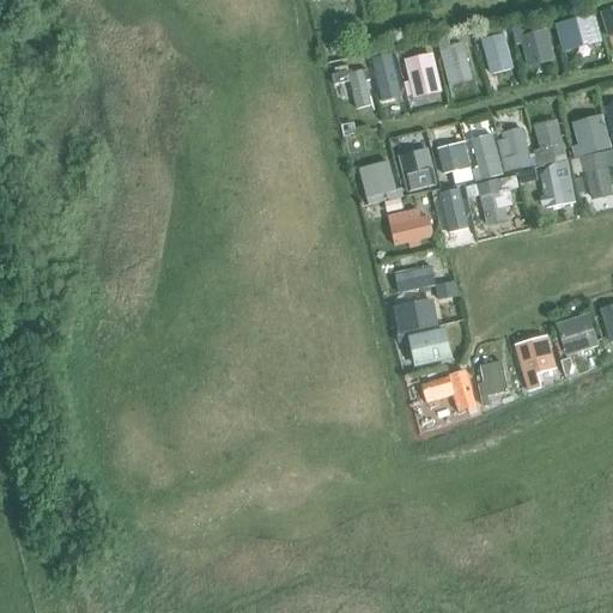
[(612,8),(599,13),(606,37),(612,35),(612,8)]
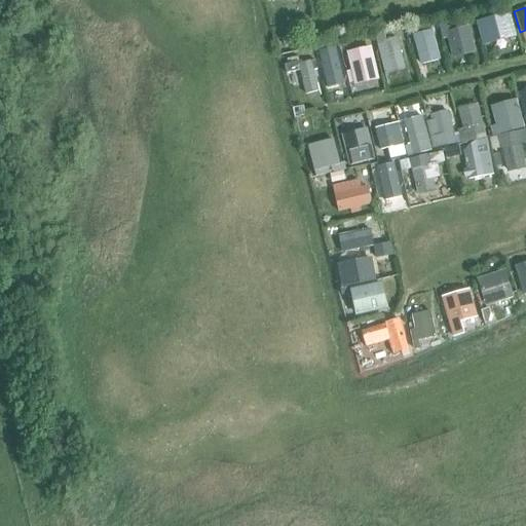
[(476,22),(483,45),(516,37),(510,12),(476,22)]
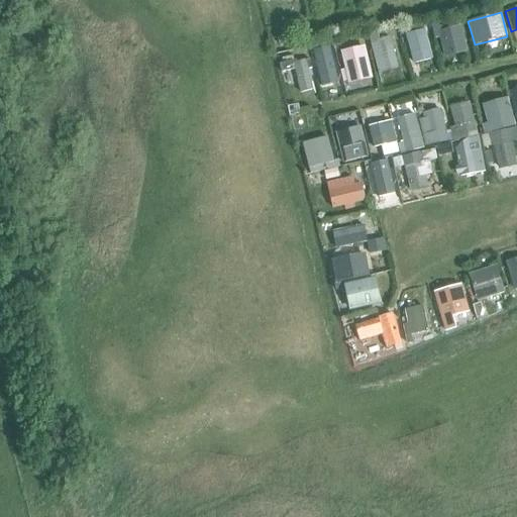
[(405,34),(414,64),(433,59),(422,22),(404,27),(406,33),(405,34)]
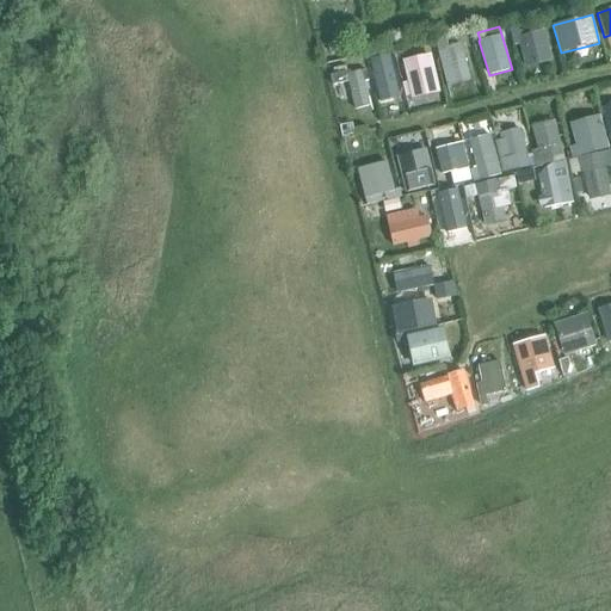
[(551,61),(544,30),(520,36),(518,26),(510,29),(513,45),(519,44),(525,67),(551,61)]
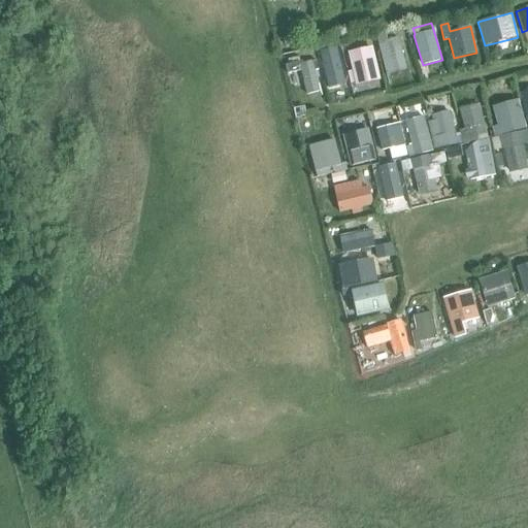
[(375,37),(386,75),(406,70),(398,37),(387,40),(385,34),(375,37)]
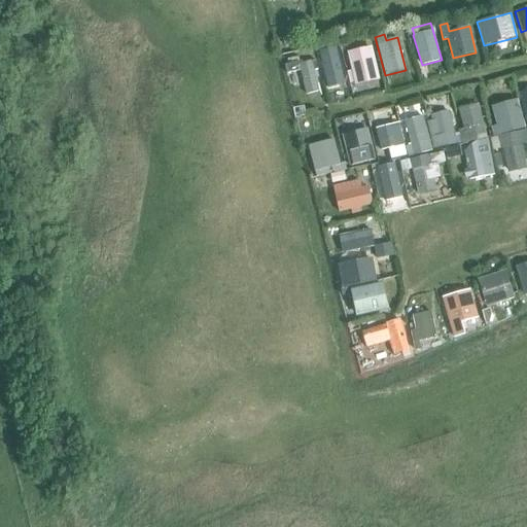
[(292,35),(283,38),(285,45),(295,43),(292,35)]
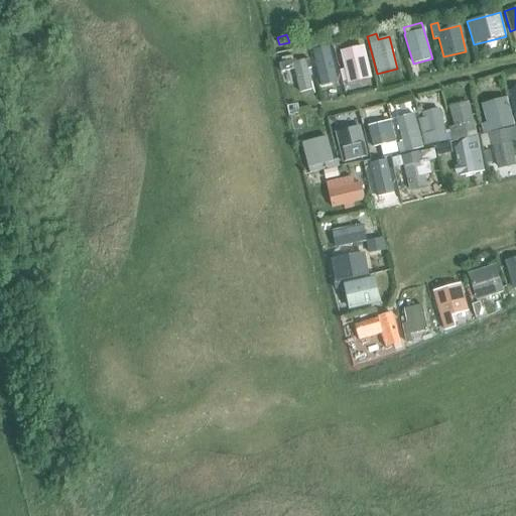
[(371,78),(363,45),(340,51),(344,69),(339,70),(342,82),(347,81),(347,84),(371,78)]
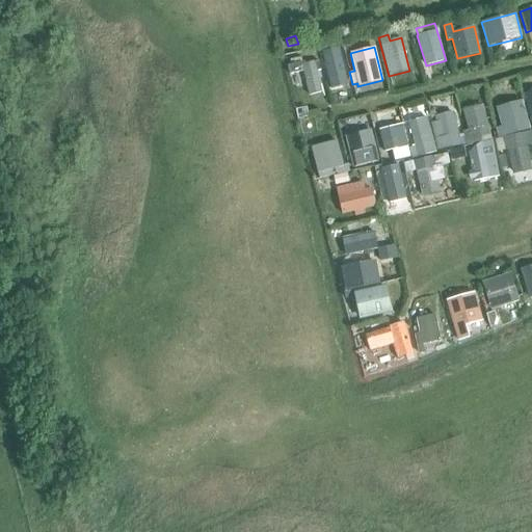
[(339,49),(322,52),(331,89),(344,86),(348,85),(339,49)]
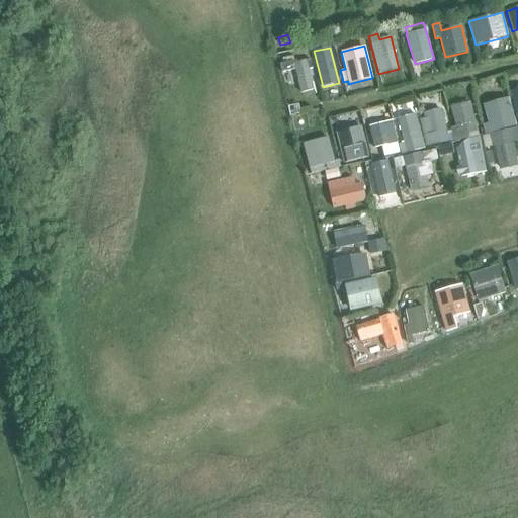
[(295,70),(300,92),(314,89),(310,68),(312,68),(311,60),(294,63),(292,56),(282,58),(285,72),(295,70)]
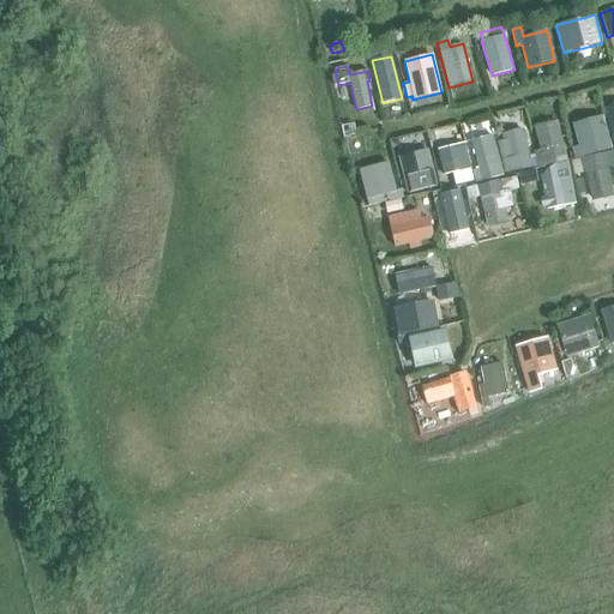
[(612,149),(602,116),(572,124),(578,145),(572,148),(576,160),(612,149)]
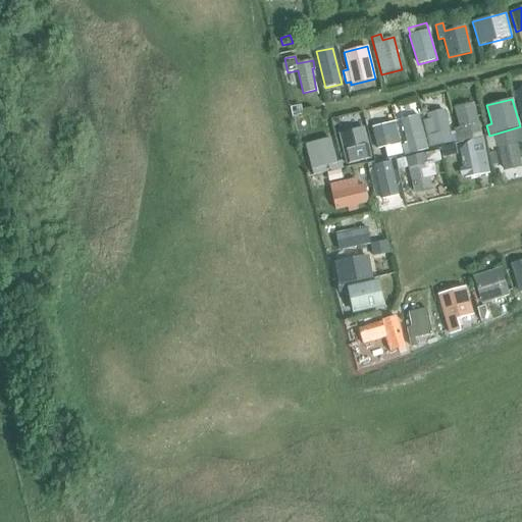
[(482,137),(474,103),(455,108),(459,127),(454,128),(457,142),(482,137)]
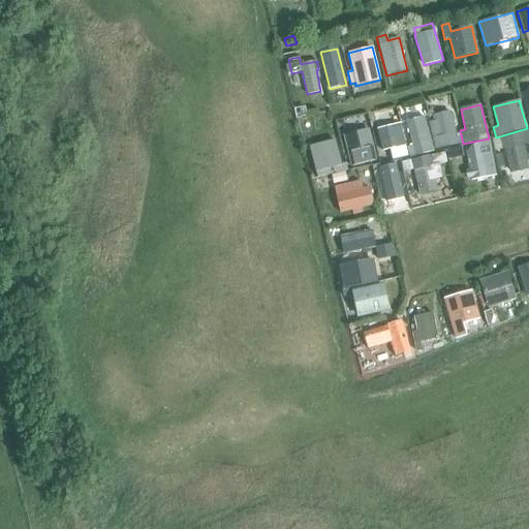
[(458,145),(450,112),(432,116),(433,121),(429,122),(435,150),(458,145)]
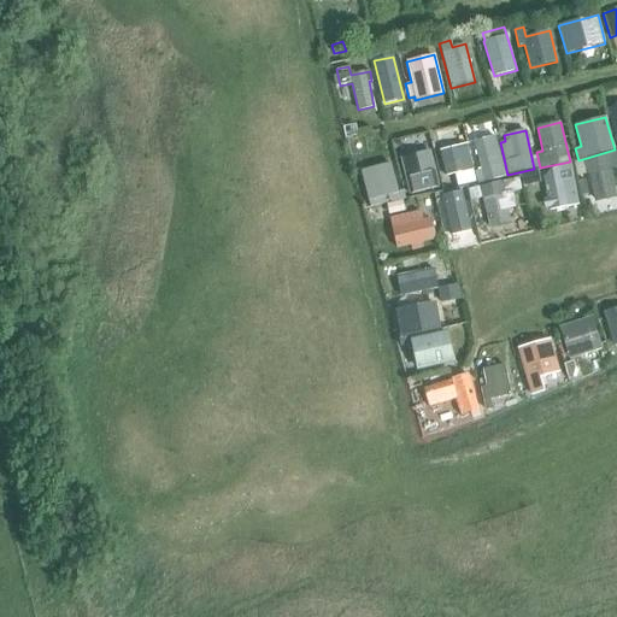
[(505,176),(494,136),(474,141),(481,170),(475,171),(479,183),(505,176)]
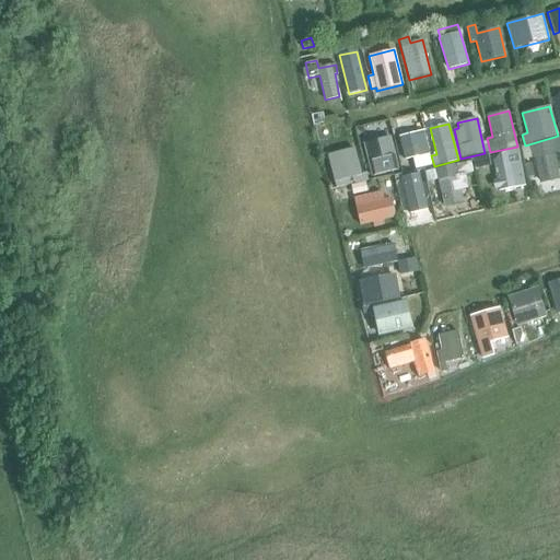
[(399,136),(406,161),(412,160),(415,170),(431,165),(423,130),(399,136)]
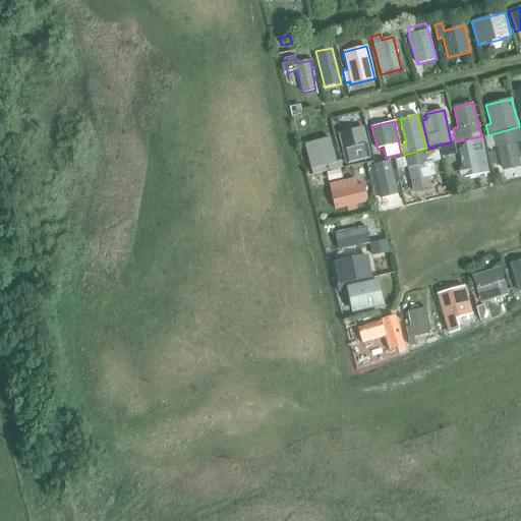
[(368,156),(361,127),(338,132),(345,162),(368,156)]
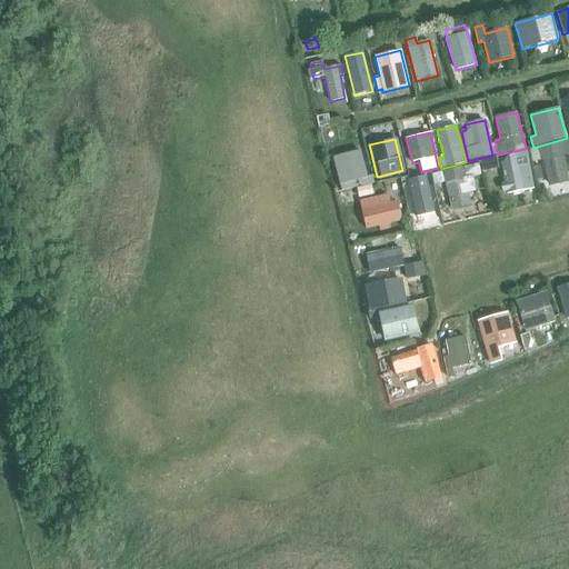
[(568,181),(565,157),(568,155),(568,142),(568,140),(530,149),(532,159),(539,158),(540,162),(543,161),(548,185),(568,181)]
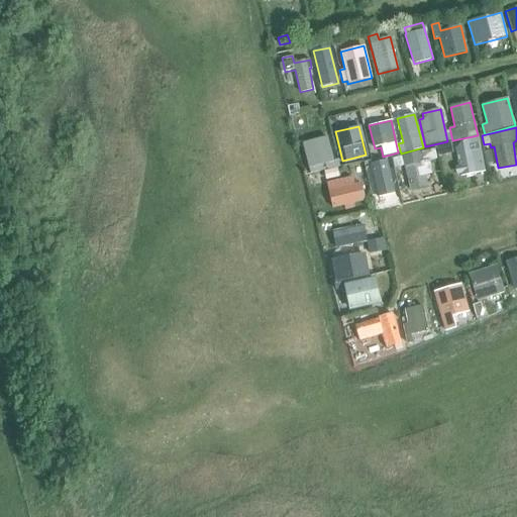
[(333,161),(327,136),(302,142),(310,175),(339,167),(338,160),(333,161)]
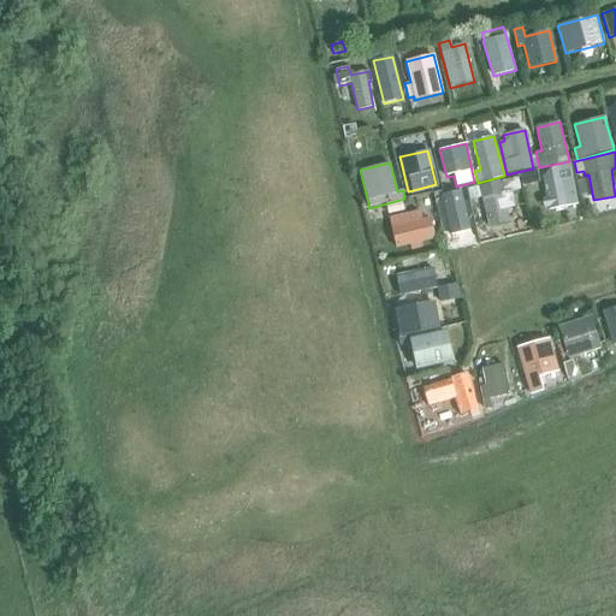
[(579,203),(569,163),(549,167),(551,175),(543,177),(548,197),(542,199),(544,208),(549,207),(550,211),(579,203)]
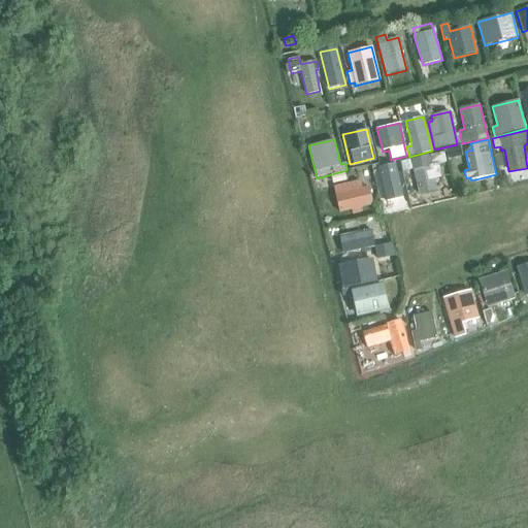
[(459,146),(447,150),(449,159),(461,157),(459,146)]
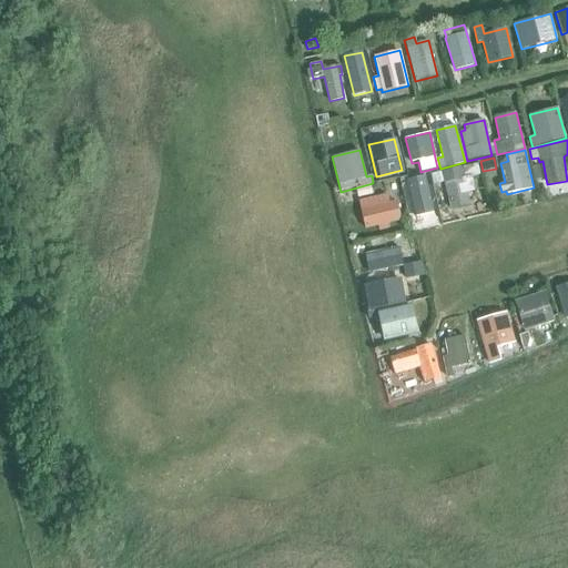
[(432,174),(434,184),(445,182),(450,209),(470,204),(467,192),(475,190),(473,176),(479,174),(477,164),(432,174)]
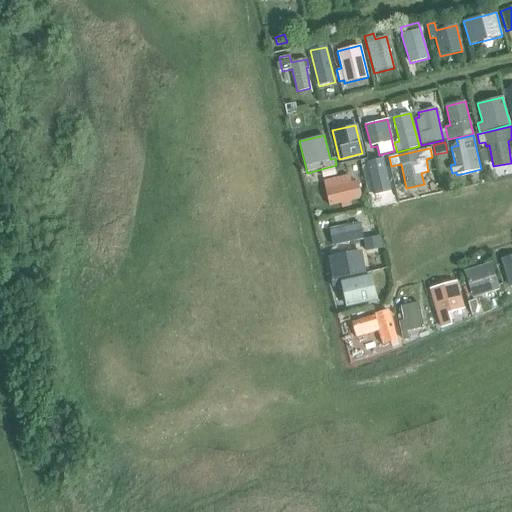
[(486,150),(480,151),(482,163),(488,161),(486,150)]
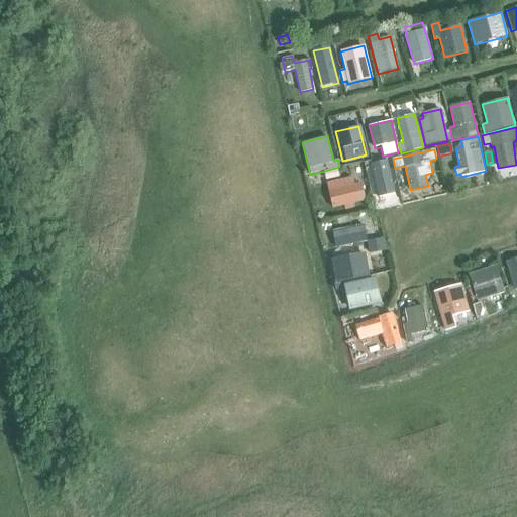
[(395,194),(387,161),(370,165),(378,198),(395,194)]
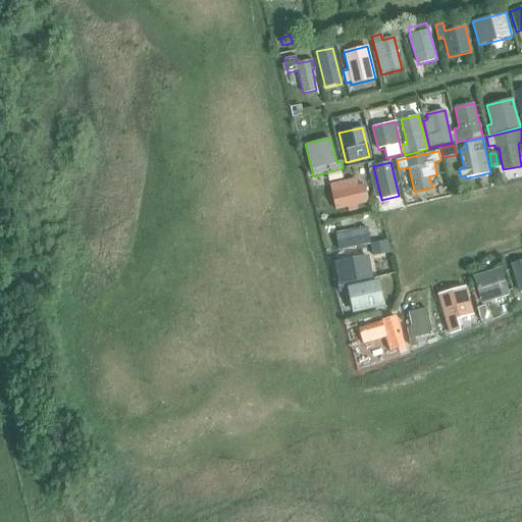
[(340,170),(327,174),(329,181),(342,178),(340,170)]
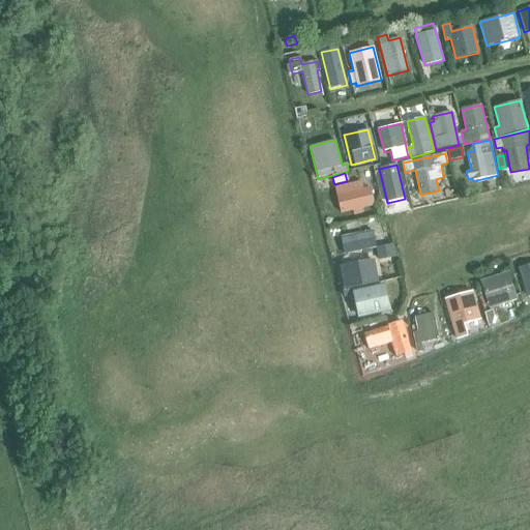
[(341,214),(353,211),(354,215),(363,213),(362,209),(375,206),(371,187),(362,189),(361,181),(334,187),(341,214)]
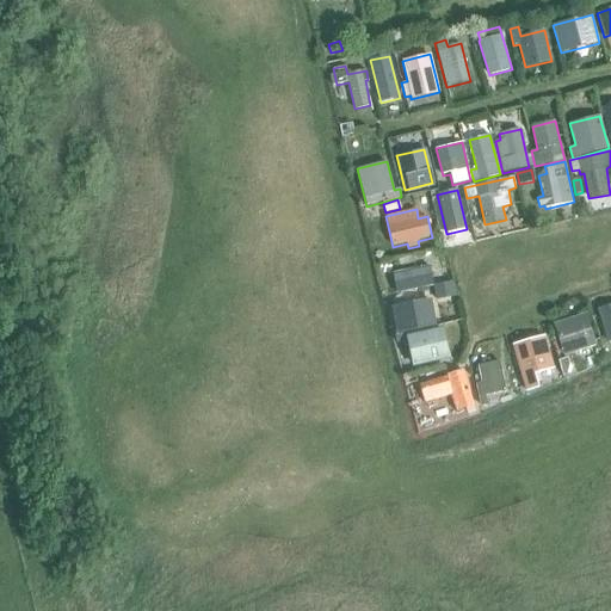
[(412,257),(399,259),(400,266),(413,264),(412,257)]
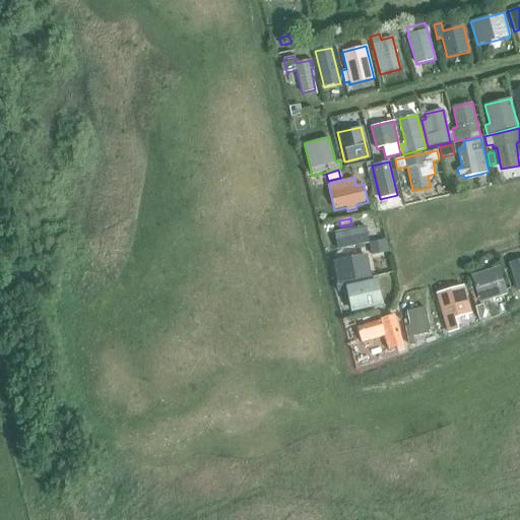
[(370,243),(367,225),(332,233),(336,250),(370,243)]
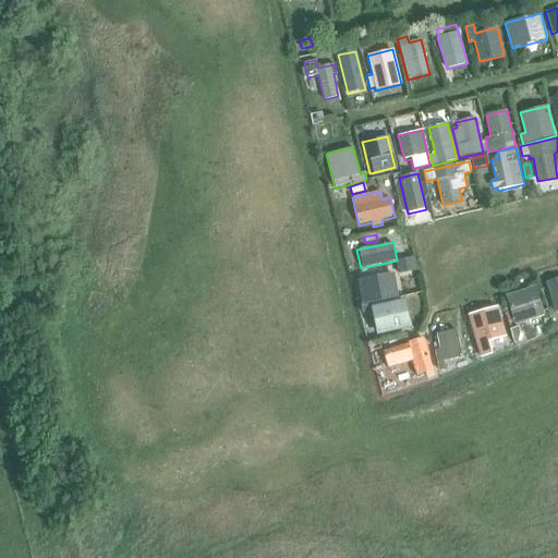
[(415,261),(396,264),(398,274),(416,270),(415,261)]
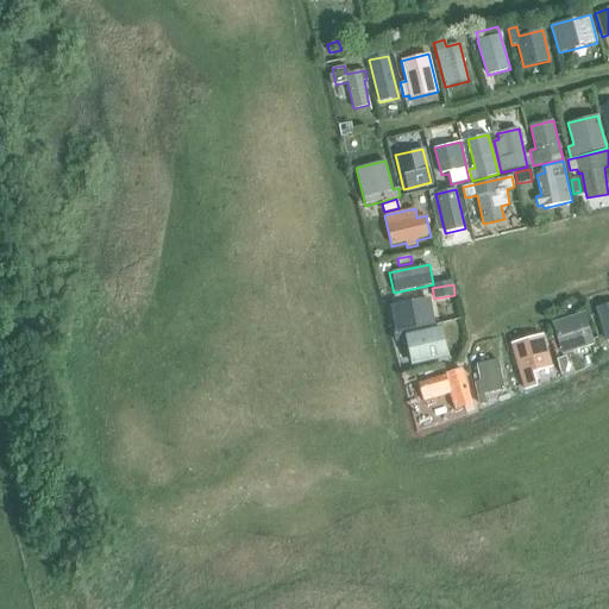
[(391,306),(397,333),(437,325),(431,297),(391,306)]
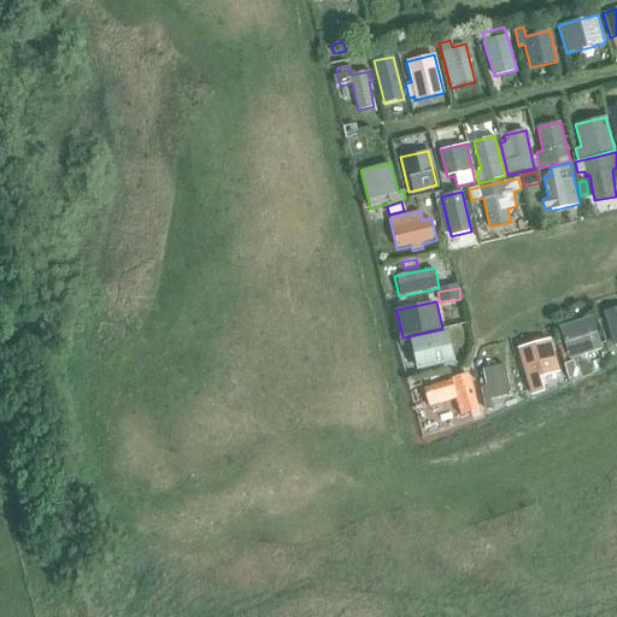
[(616,307),(604,312),(613,346),(616,345),(616,307)]
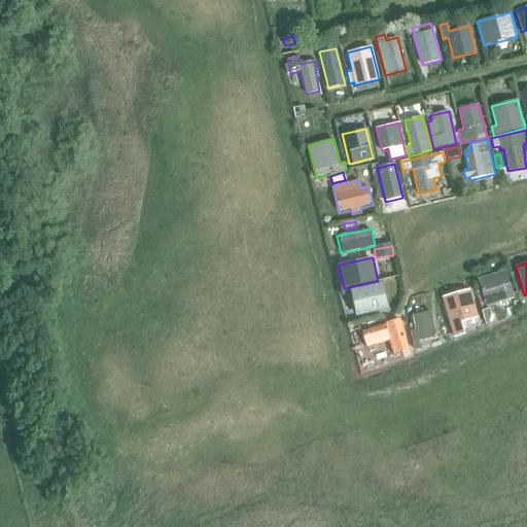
[(478,279),(486,308),(515,299),(505,271),(478,279)]
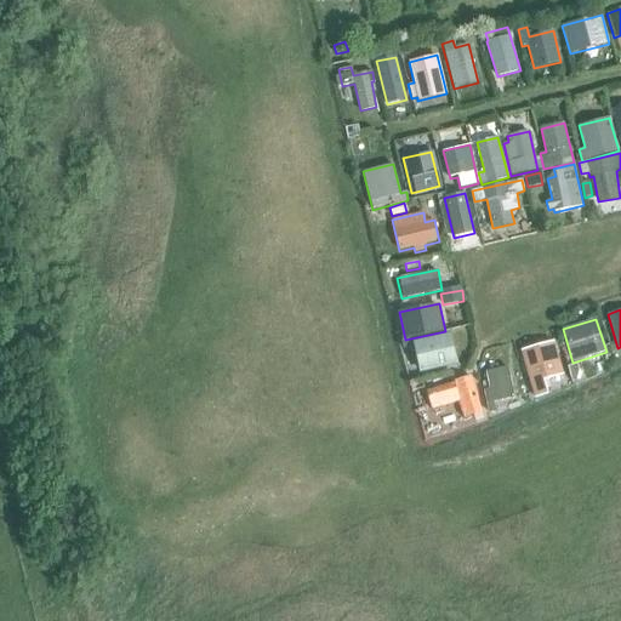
[(412,347),(420,374),(457,365),(450,331),(414,341),(412,339),(403,341),(404,349),(412,347)]
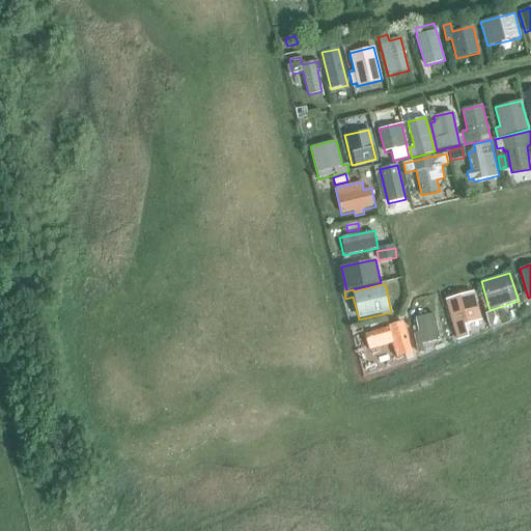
[(473,294),(447,301),(458,340),(469,337),(466,326),(481,320),(473,294)]
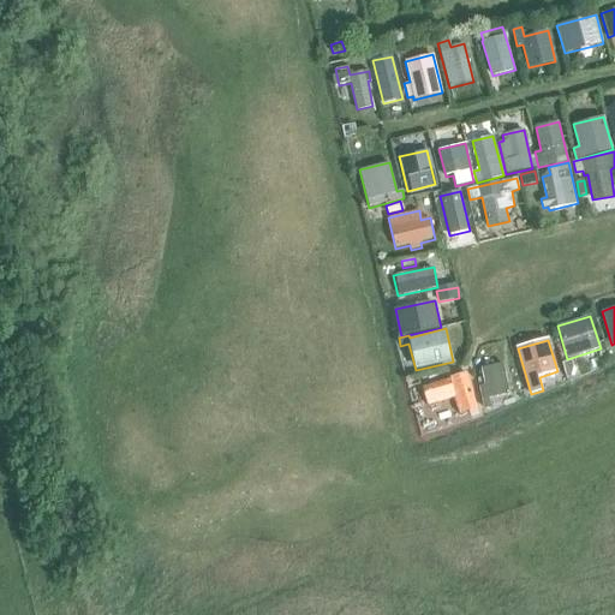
[(571,362),(562,364),(567,378),(571,377),(573,370),(571,362)]
